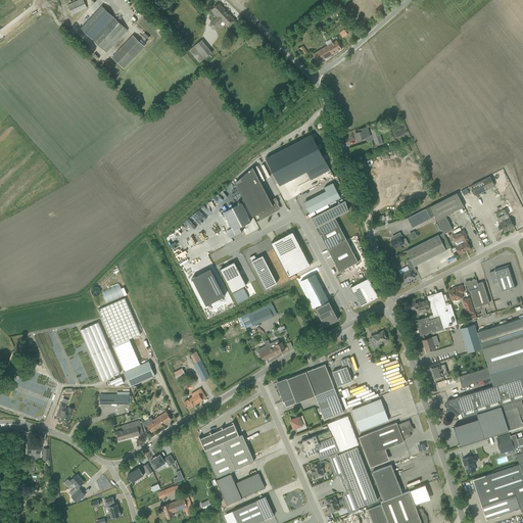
[(79,0),(68,5),(73,14),(87,8),(83,0),(79,0)]
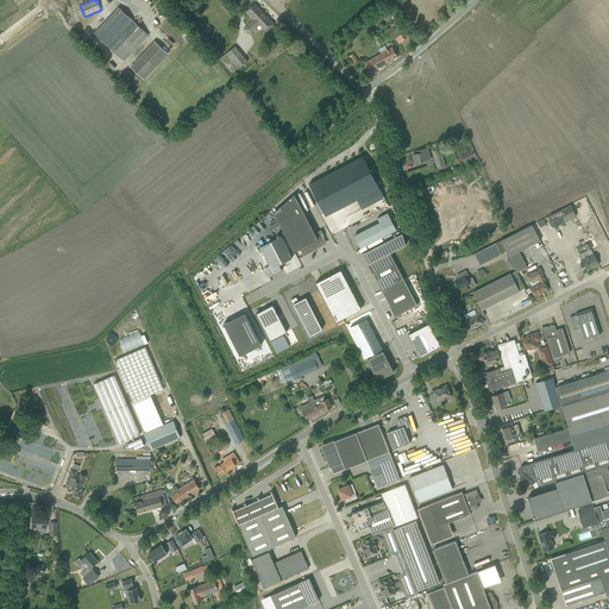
[(246,26),(252,31),(259,24),(267,31),(274,24),(255,4),(248,11),(253,17),(251,19),(253,20),(246,26)]
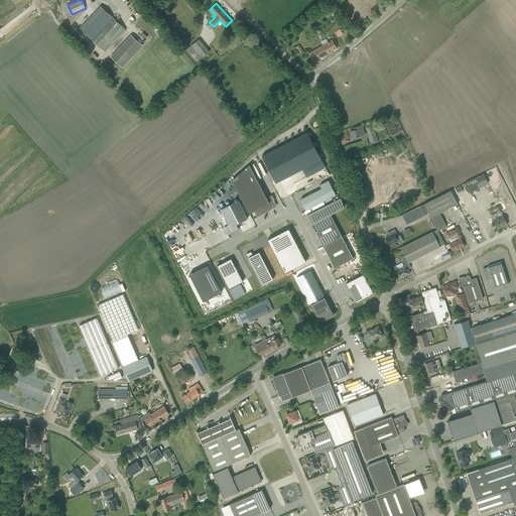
[(80,28),(106,51),(126,29),(101,6),(80,28)]
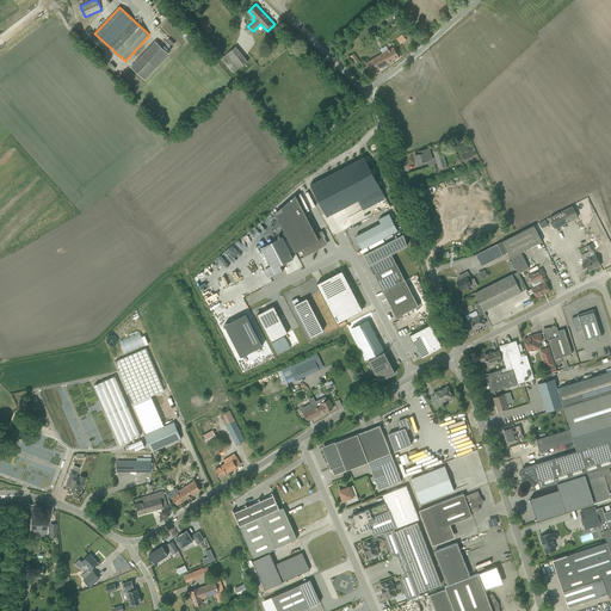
[(400,44),(406,39),(402,34),(396,38),(400,44)]
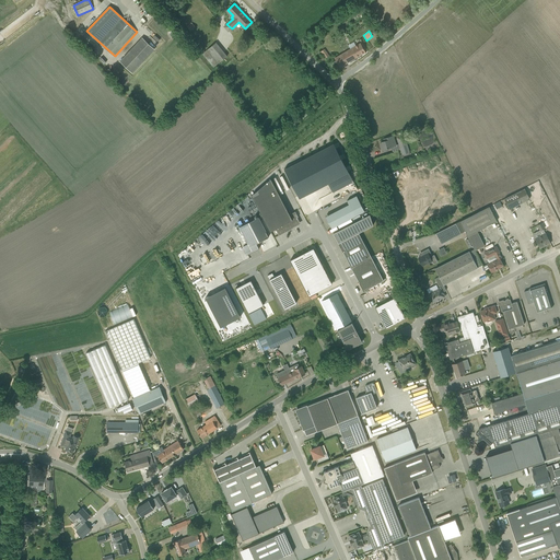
[(202,54),(213,67),(226,56),(216,43),(202,54)]
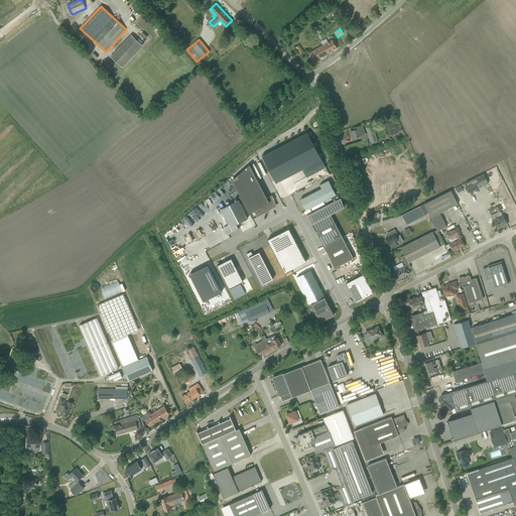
[(308,53),(313,61),(338,48),(333,39),(308,53)]
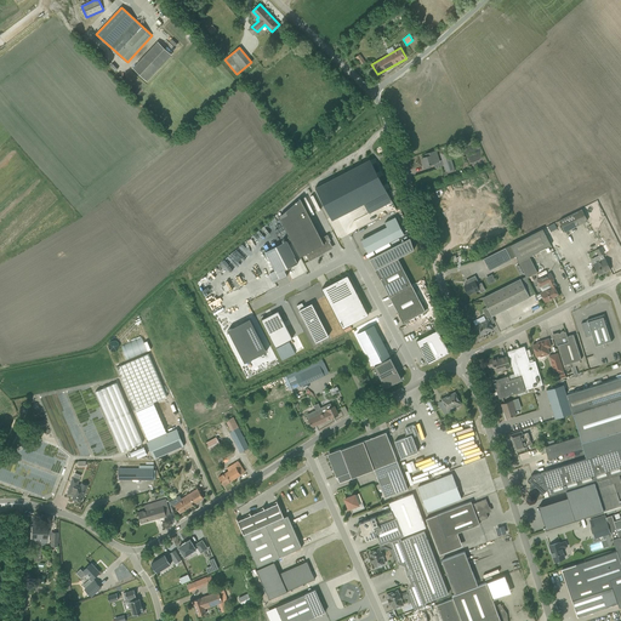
[(146,55),(132,68),(147,81),(159,68),(146,55)]
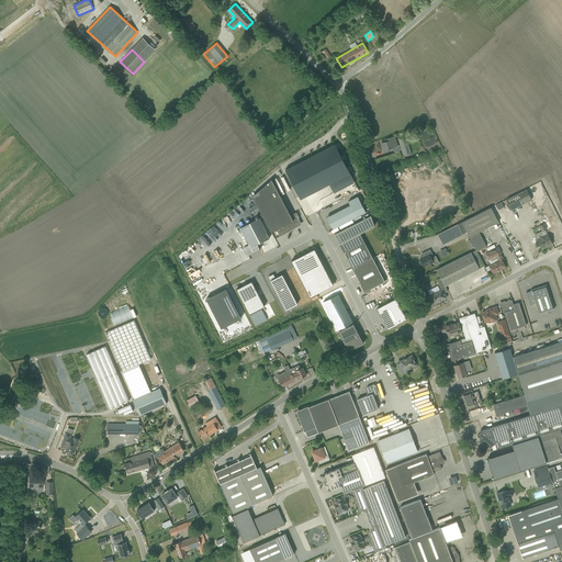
[(371,71),(379,66),(375,62),(368,67),(371,71)]
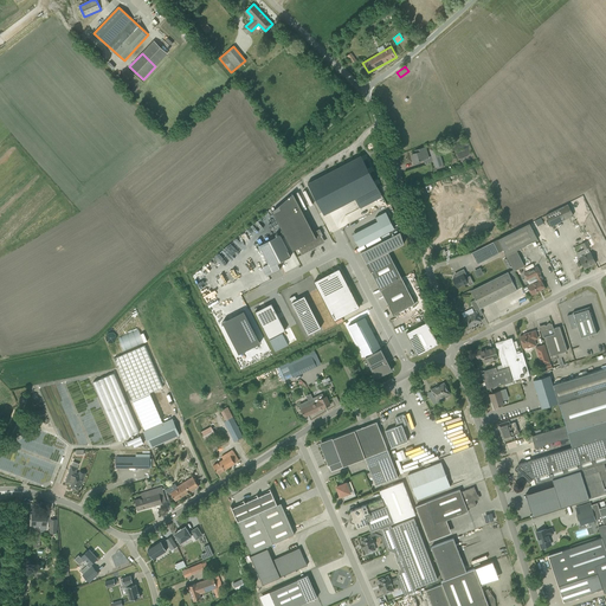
[(413,154),(414,156),(412,158),(414,165),(420,162),(420,160),(429,158),(425,147),(416,150),(416,153),(413,154)]
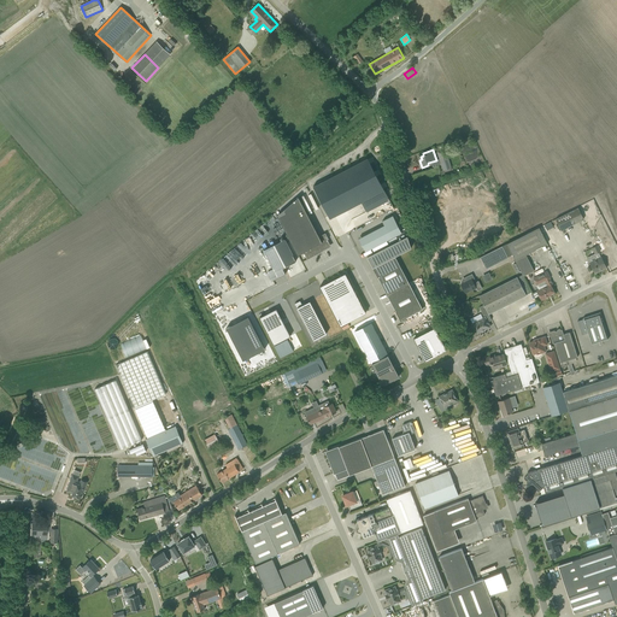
[(447,157),(440,159),(444,170),(451,168),(447,157)]
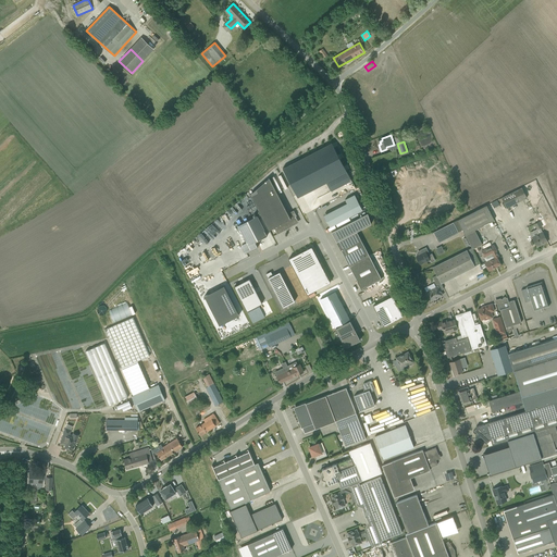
[(351,181),(347,170),(346,171),(332,144),(333,144),(332,143),(331,143),(283,168),(298,197),(326,183),(332,192),(351,181)]
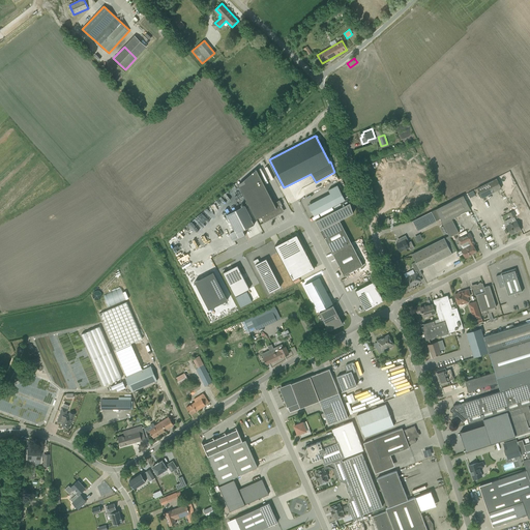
[(274,203),(257,169),(238,184),(256,218),(261,216),(264,223),(277,215),(277,214),(284,211),(281,206),(283,205),(280,200),(274,203)]
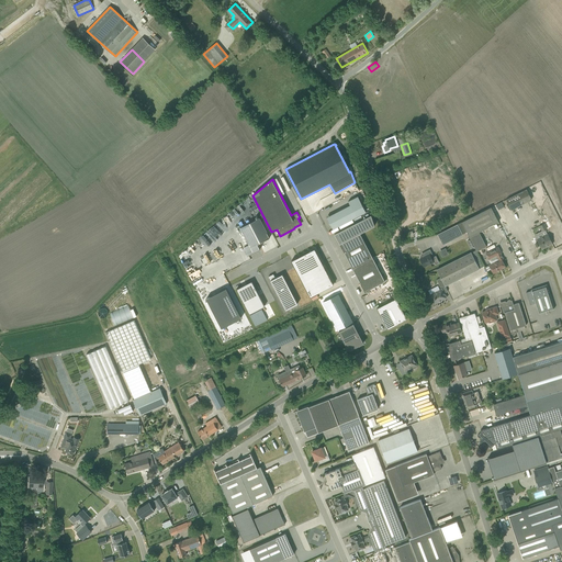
[(506,200),(512,210),(531,199),(527,189),(506,200)]
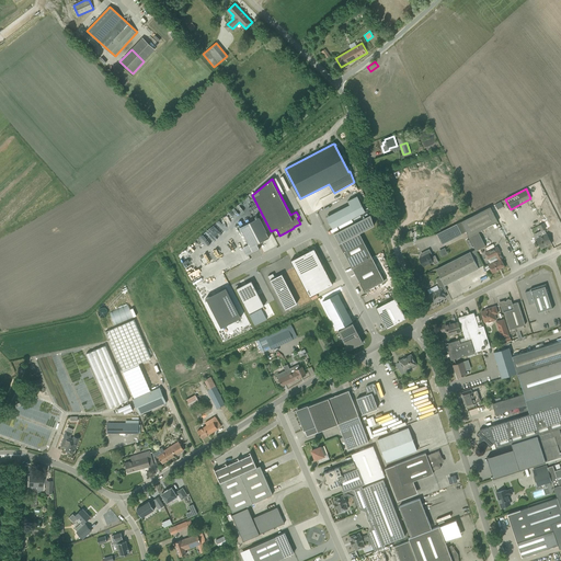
[(350,205),(327,217),(332,228),(365,212),(357,196),(347,201),(350,205)]
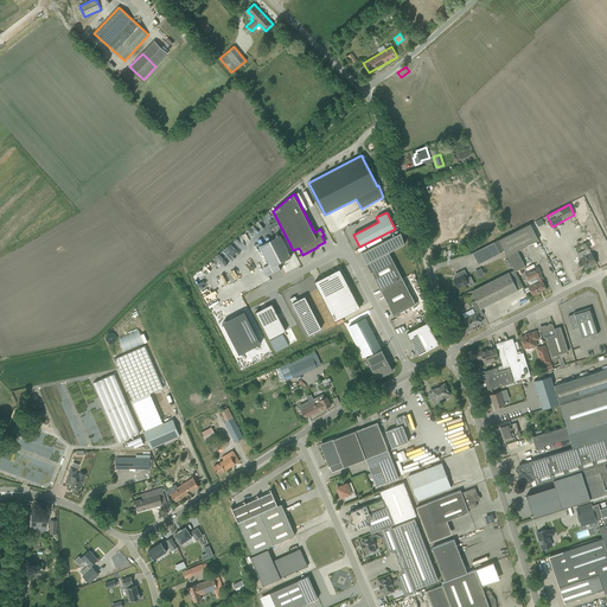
[(504,250),(508,256),(538,240),(530,223),(499,240),(504,250)]
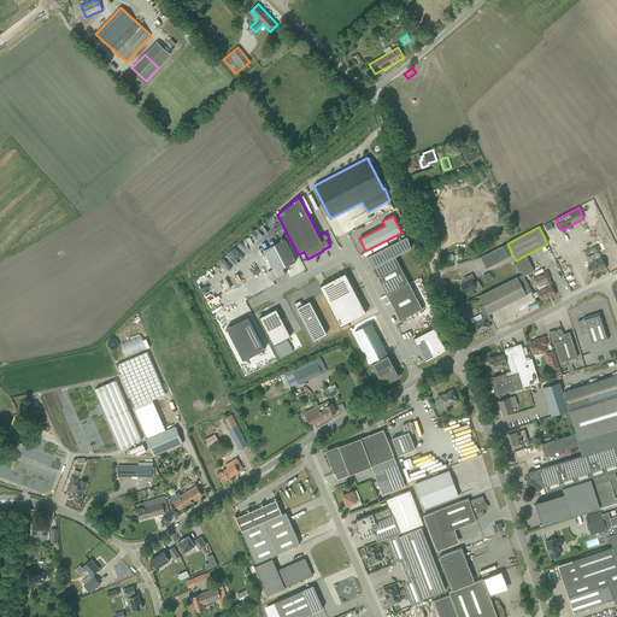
[(407,236),(368,257),(372,268),(377,277),(387,294),(409,282),(395,256),(411,247),(410,241),(407,236)]
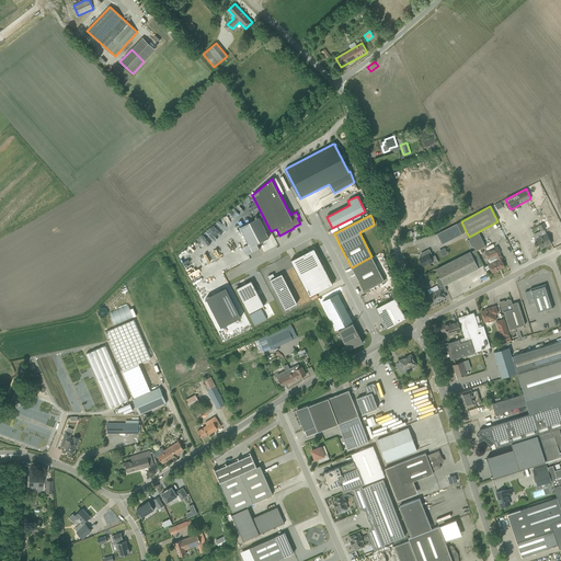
[(243,247),(248,254),(260,249),(258,243),(270,237),(259,217),(240,227),(249,243),(243,247)]
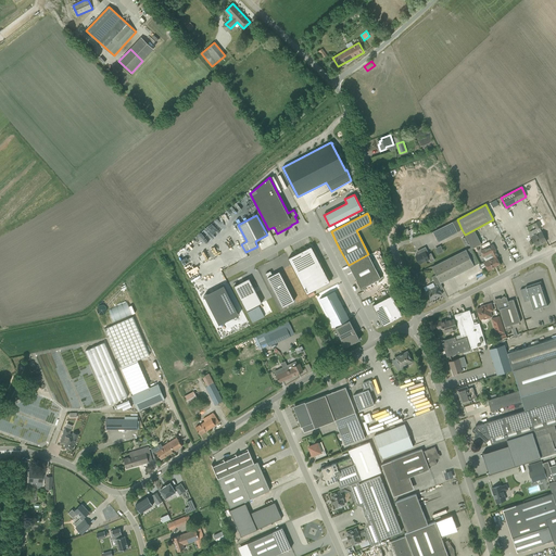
[(438,242),(458,232),(457,231),(462,229),(457,219),(432,231),(438,242)]
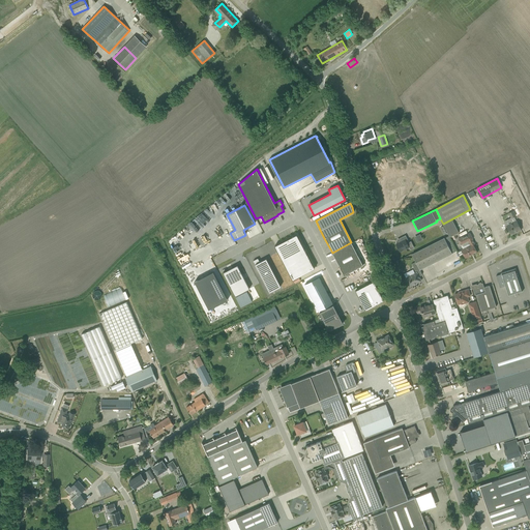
[(510,218),(504,222),(505,223),(506,226),(511,235),(511,234),(517,231),(517,232),(521,230),(517,221),(516,222),(512,223),(510,218)]
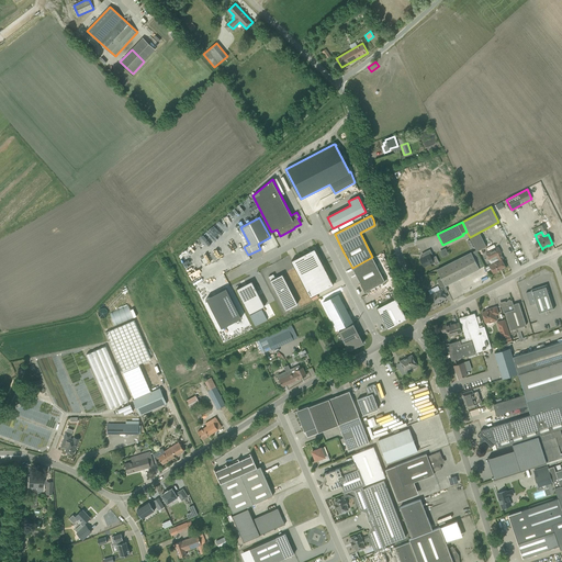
[(486,254),(489,259),(491,263),(489,265),(494,273),(499,271),(498,270),(505,267),(503,260),(504,259),(501,254),(502,253),(498,247),(486,254)]
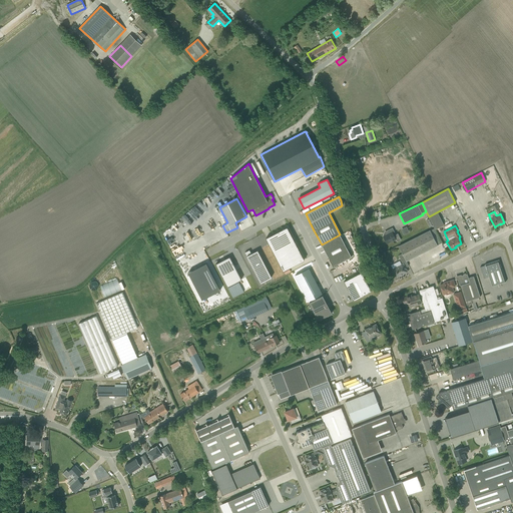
[(404,234),(409,231),(407,226),(401,228),(404,234)]
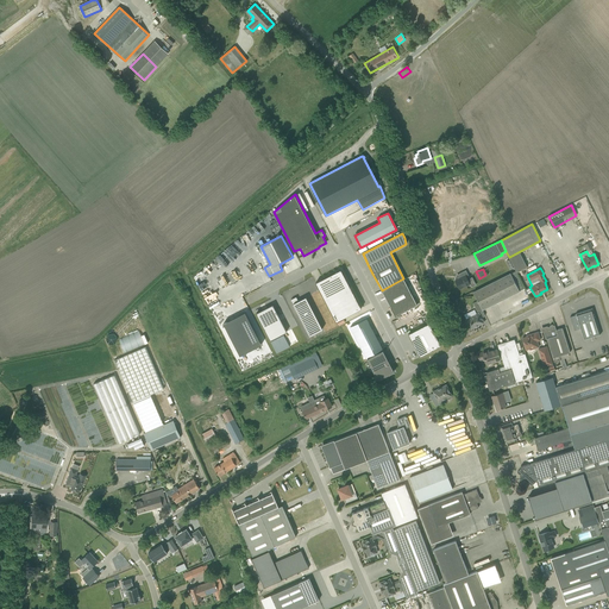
[(362,308),(351,289),(341,270),(336,272),(315,282),(337,321),(362,308)]
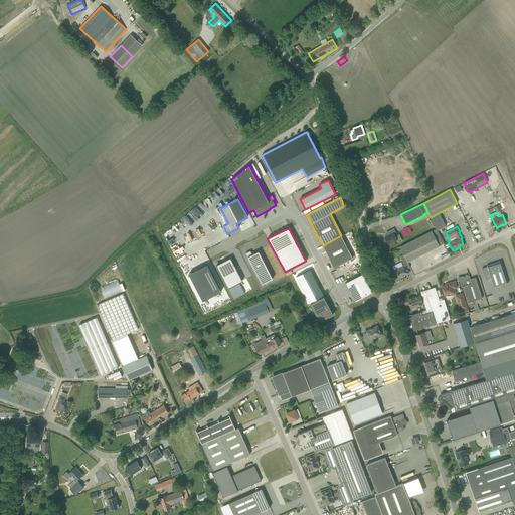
[(387,231),(388,234),(384,236),(388,244),(397,240),(396,236),(397,235),(394,231),(395,231),(393,228),(387,231)]
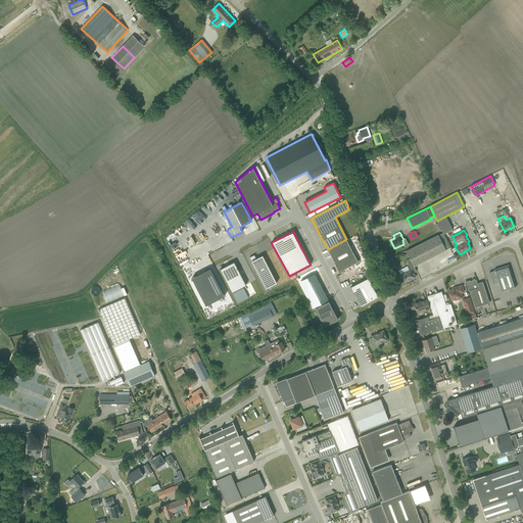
[(411,258),(415,266),(446,249),(438,235),(407,250),(411,258)]
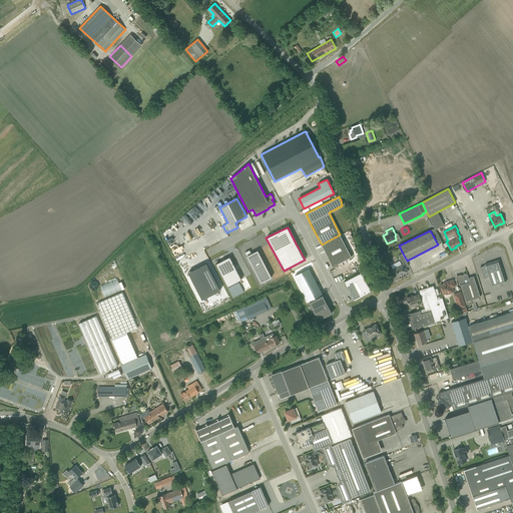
[(352,258),(340,234),(322,244),(330,259),(329,259),(334,267),(338,265),(352,258)]
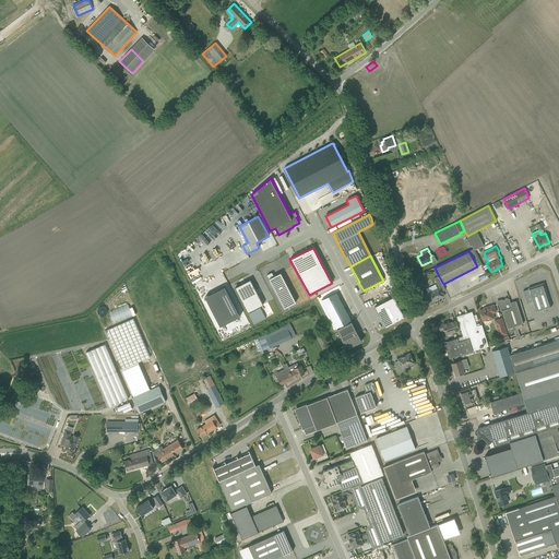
[(285,308),(296,301),(281,273),(274,276),(272,272),(268,275),(285,308)]
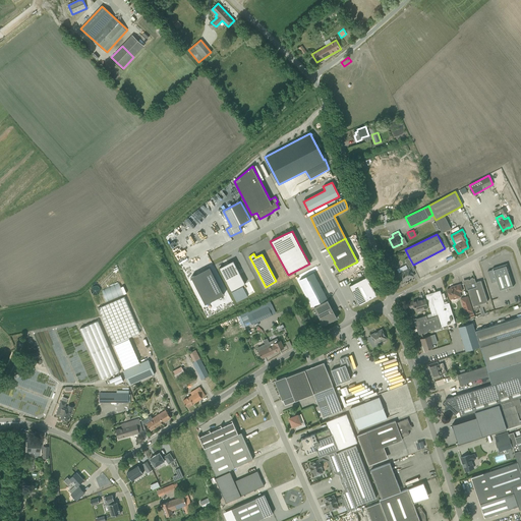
[(245,284),(233,261),(219,268),(231,291),(245,284)]
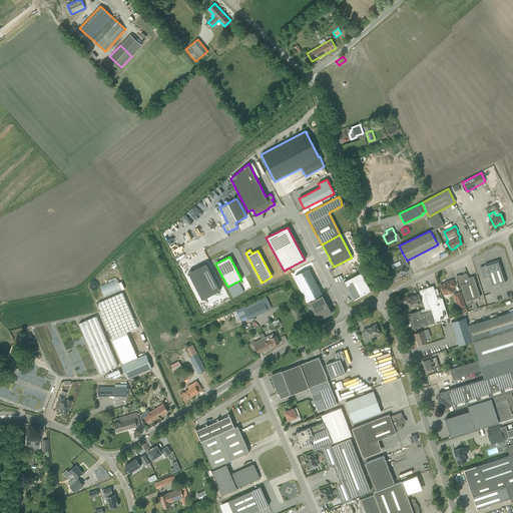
[(485,266),(480,267),(484,278),(489,277),(492,286),(506,282),(499,260),(485,265),(485,266)]
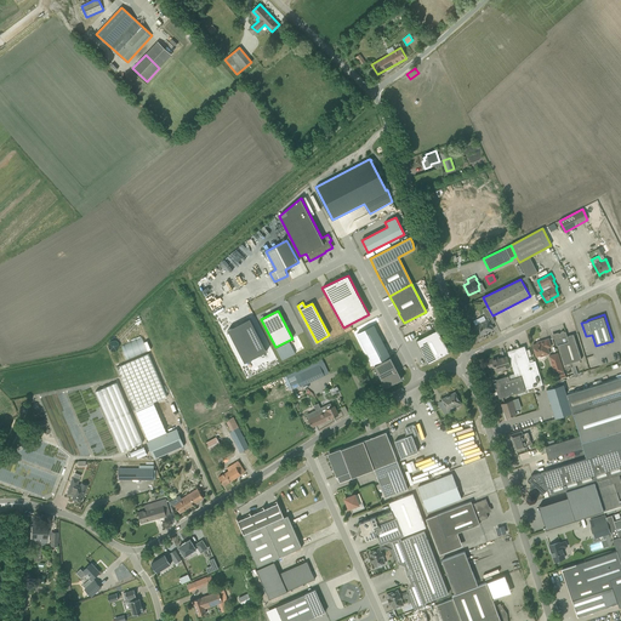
[(473,320),(476,325),(474,326),(478,331),(477,332),(479,335),(480,336),(485,334),(489,332),(489,331),(494,329),(491,324),(489,319),(486,320),(484,315),(473,320)]
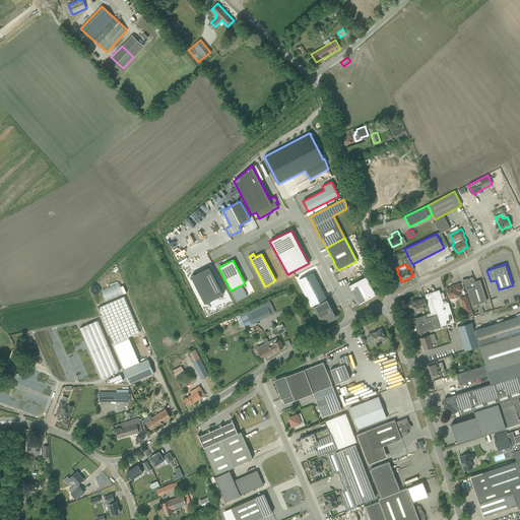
[(224,297),(209,266),(190,276),(206,307),(224,297)]
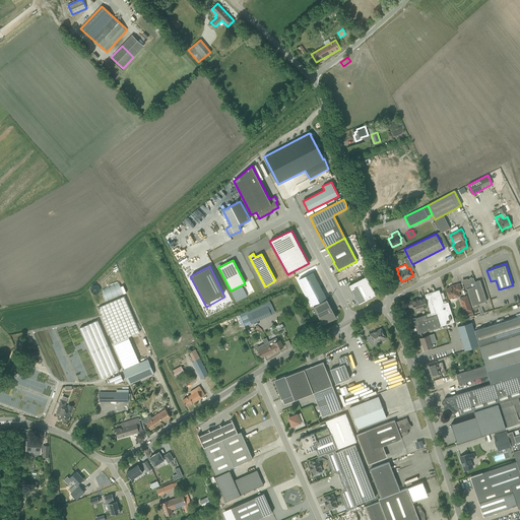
[(367,276),(348,285),(355,298),(354,298),(355,300),(355,299),(356,300),(355,301),(356,302),(358,302),(359,305),(369,300),(371,299),(377,296),(367,276)]
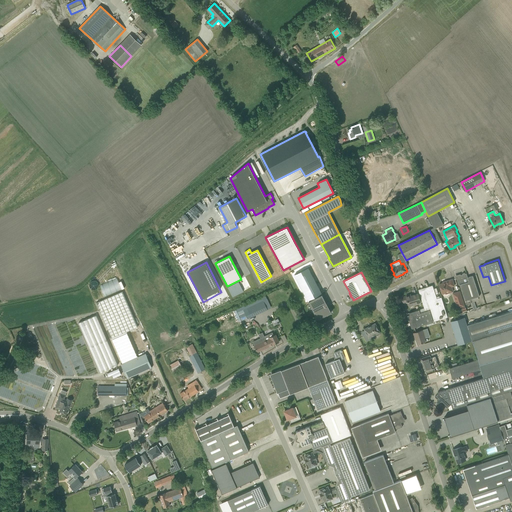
[(480,296),(473,275),(468,277),(466,273),(456,276),(459,285),(460,285),(465,301),(480,296)]
